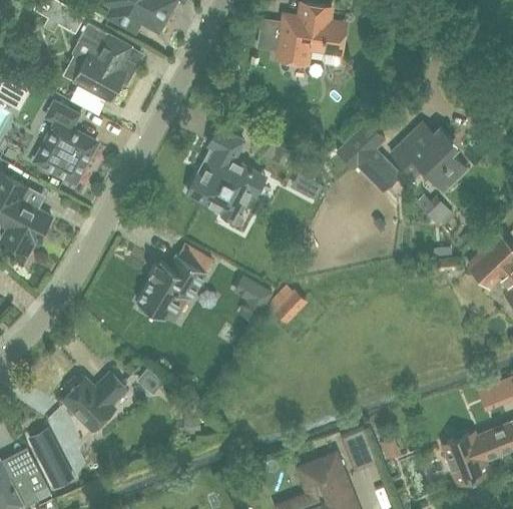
[(85,19),(51,0),(40,0),(34,13),(48,21),(59,26),(76,36),(85,19)]
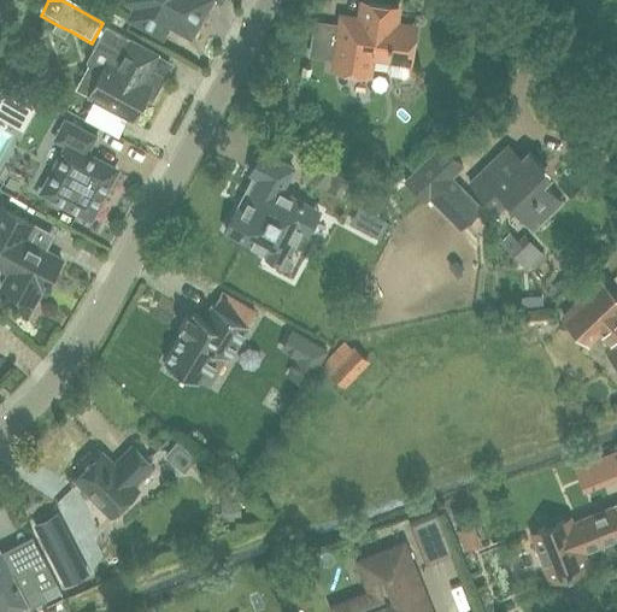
[(184,4),(186,0),(130,0),(129,5),(145,13),(142,17),(162,28),(164,24),(189,37),(204,13),(184,4)]
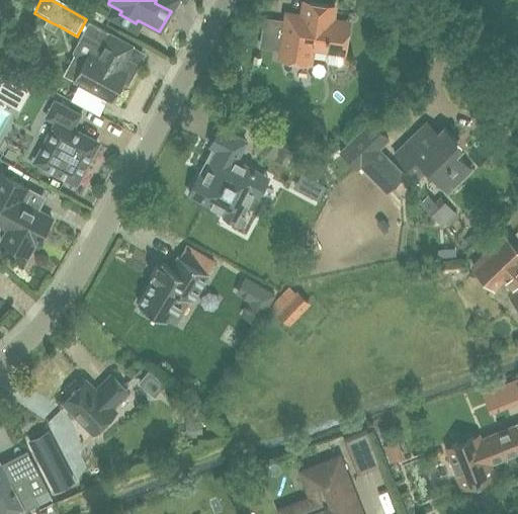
[(300,26),(285,24),(279,62),(310,67),(313,53),(326,55),(325,64),(328,68),(338,70),(342,67),(344,57),(349,25),(332,23),(334,10),(304,5),(300,26)]
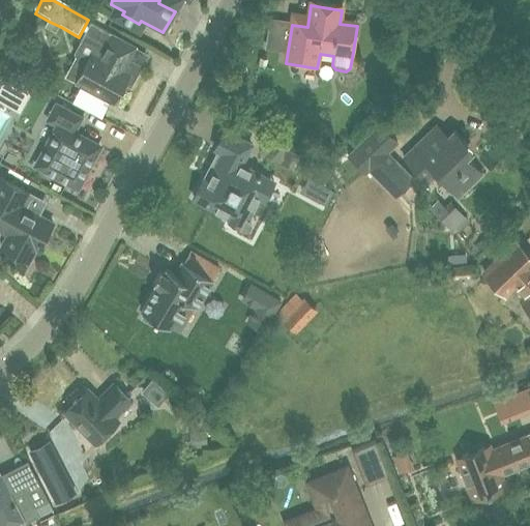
[(112,38),(90,27),(74,57),(76,61),(87,67),(78,86),(114,106),(127,81),(135,85),(143,70),(99,48),(106,36),(112,39),(112,38)]
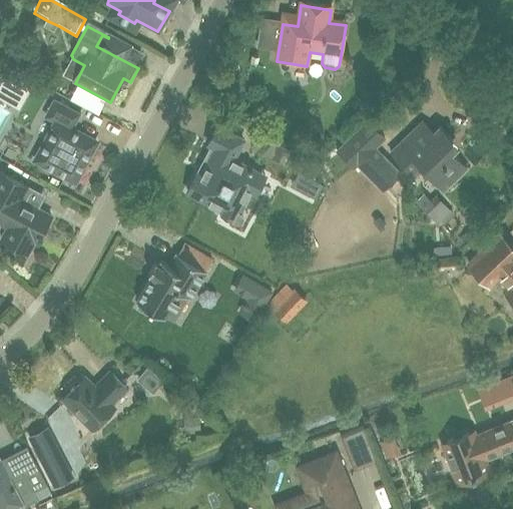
[(24,95),(31,83),(10,71),(0,90),(0,97),(7,101),(14,90),(24,95)]
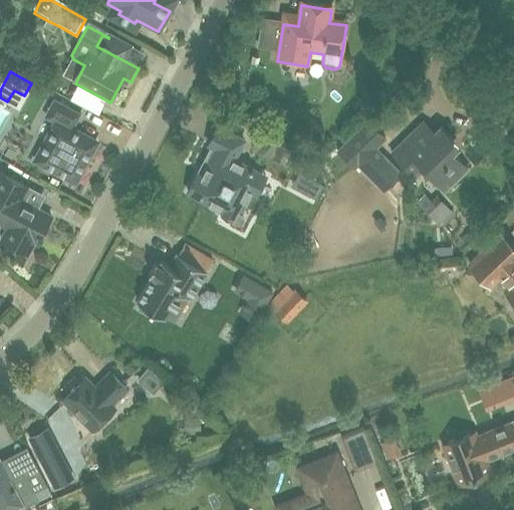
[(77,181),(96,147),(71,133),(79,118),(54,104),(46,120),(56,125),(40,156),(45,158),(47,165),(44,170),(70,184),(77,181)]
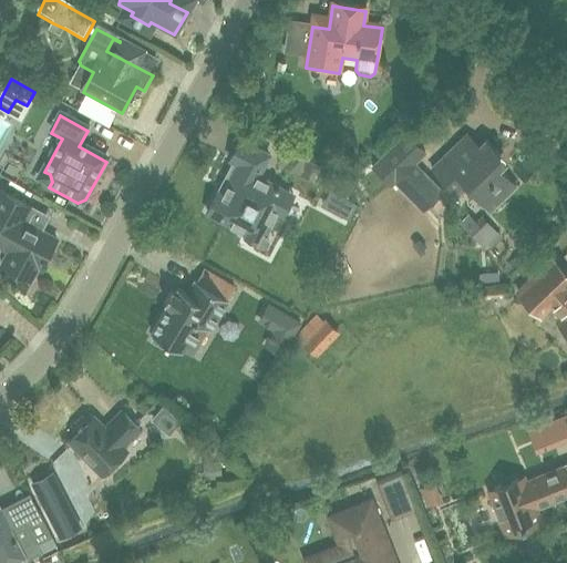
[(255,132),(250,142),(275,153),(279,143),(255,132)]
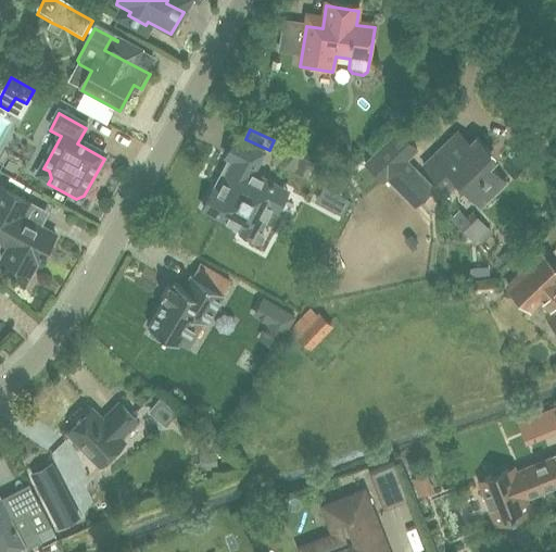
[(388,182),(406,164),(417,153),(399,135),(366,167),(383,186),(388,182)]
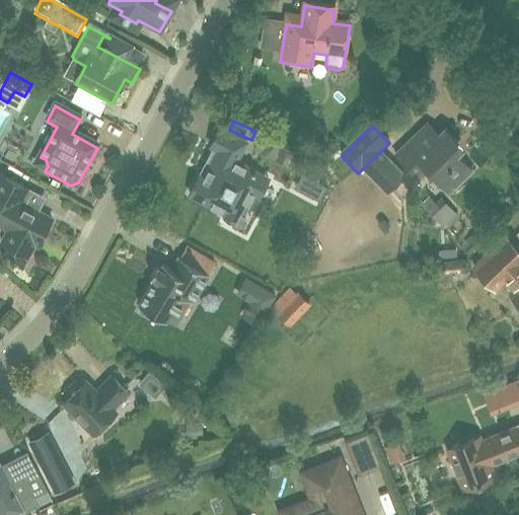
[(222,220),(236,227),(237,227),(238,228),(239,228),(240,227),(242,227),(243,226),(243,225),(244,224),(244,223),(244,221),(244,220),(244,219),(246,214),(244,213),(253,197),(258,199),(268,181),(235,164),(246,145),(220,131),(211,149),(219,153),(203,181),(200,179),(190,198),(224,216),(222,220)]
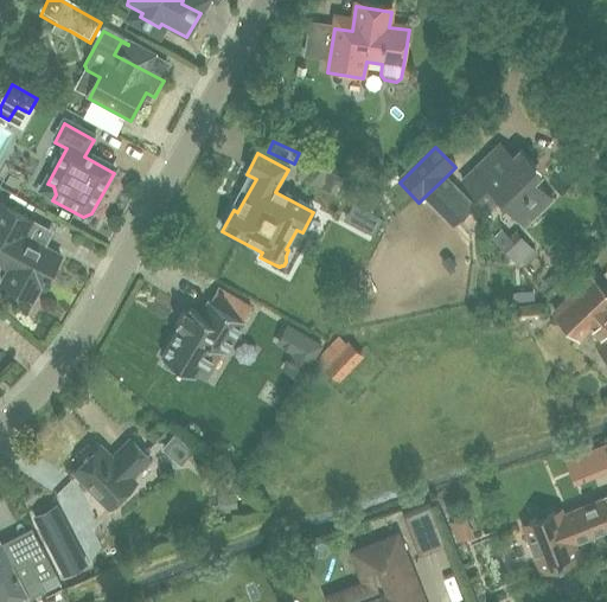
[(462,184),(490,212),(500,203),(525,229),(553,202),(528,177),(536,168),(521,153),(499,174),(486,161),(462,184)]
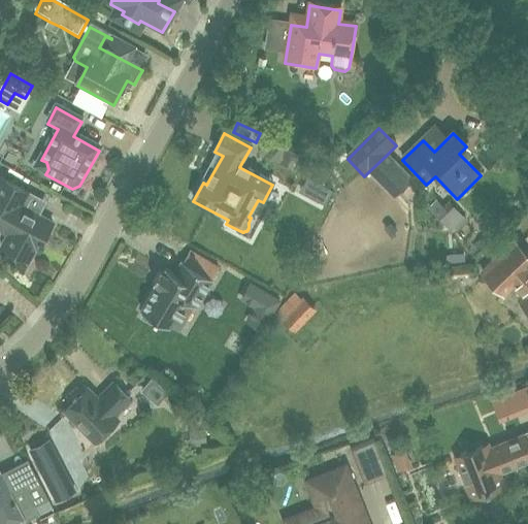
[(368,172),(375,181),(380,177),(397,195),(411,182),(386,156),(368,172)]
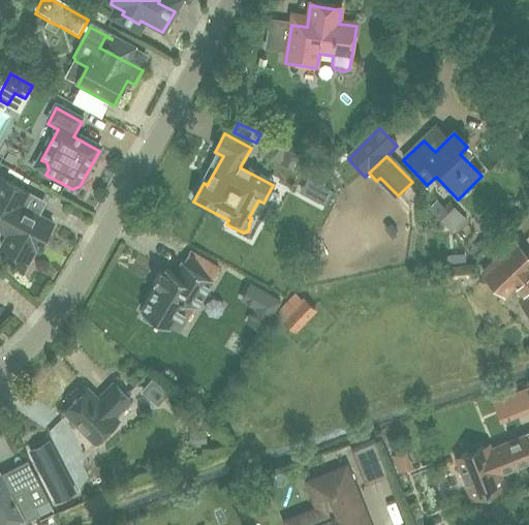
[(43,245),(53,227),(21,210),(28,197),(1,182),(0,183),(0,213),(3,215),(0,220),(0,234),(10,240),(4,251),(2,250),(1,251),(29,266),(35,253),(39,255),(44,246),(43,245)]
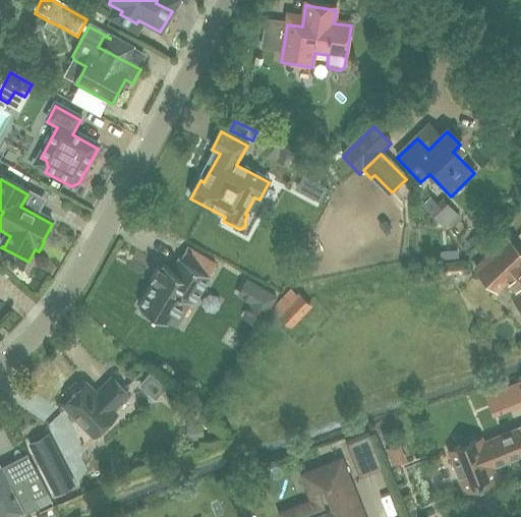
[(520,254),(508,241),(495,253),(476,272),(497,293),(506,284),(517,295),(513,299),(520,307),(520,254)]
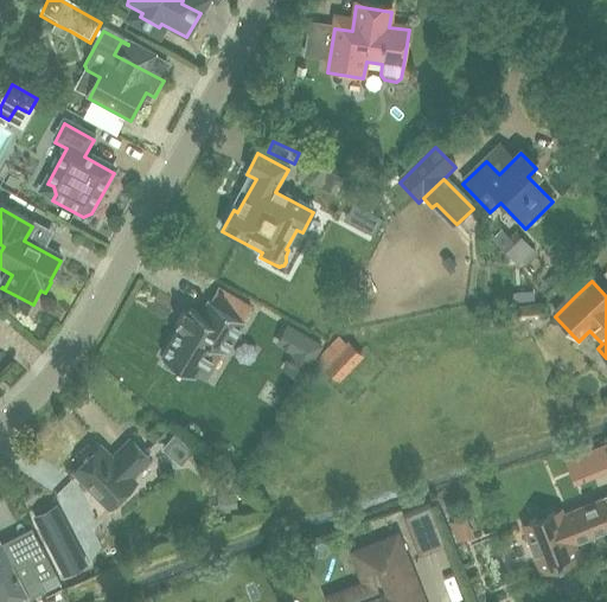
[(180,331),(161,360),(166,364),(163,369),(178,378),(181,373),(195,380),(196,377),(206,383),(223,356),(227,358),(246,326),(209,305),(200,319),(190,313),(187,318),(184,315),(176,328),(180,331)]
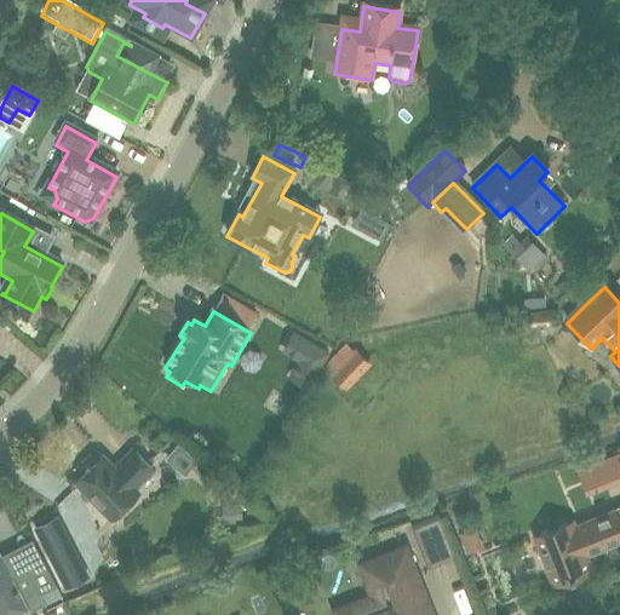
[(327,352),(298,335),(290,349),(320,366),(327,352)]
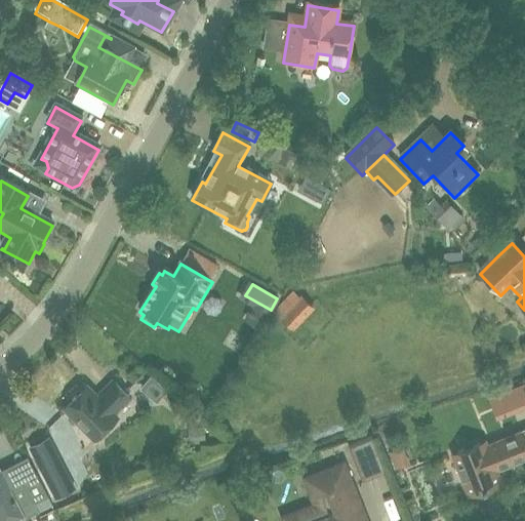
[(300,293),(280,316),(300,334),(321,313),(300,293)]
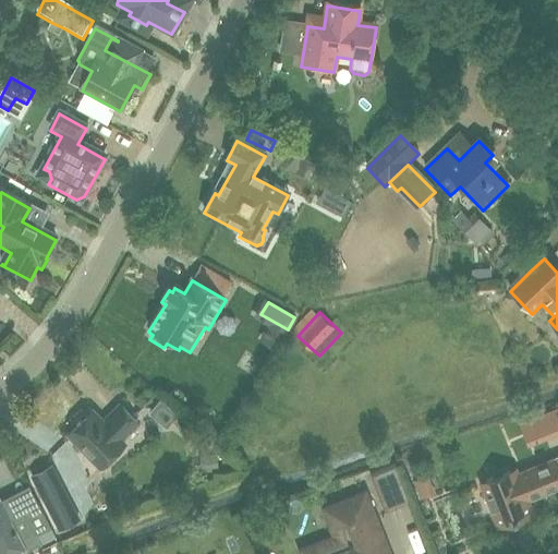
[(177,419),(160,405),(150,417),(167,431),(177,419)]
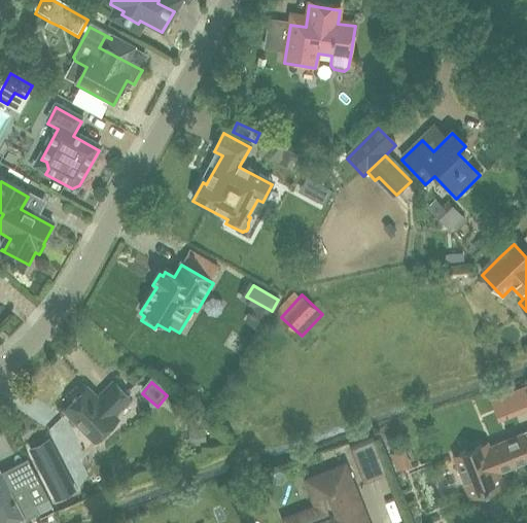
[(100,403),(98,401),(88,391),(64,414),(95,446),(118,422),(115,419),(131,404),(113,386),(103,395),(105,397),(100,403)]
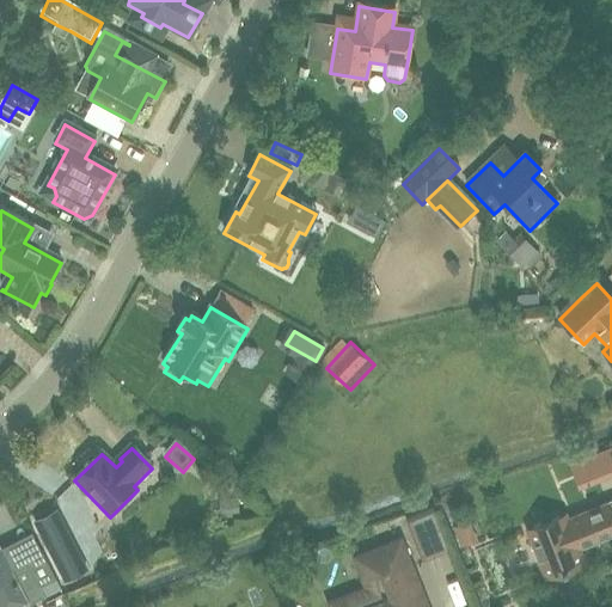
[(530,550),(536,564),(539,563),(546,581),(586,565),(580,552),(611,538),(611,517),(607,507),(569,522),(567,517),(527,533),(533,547),(530,550)]
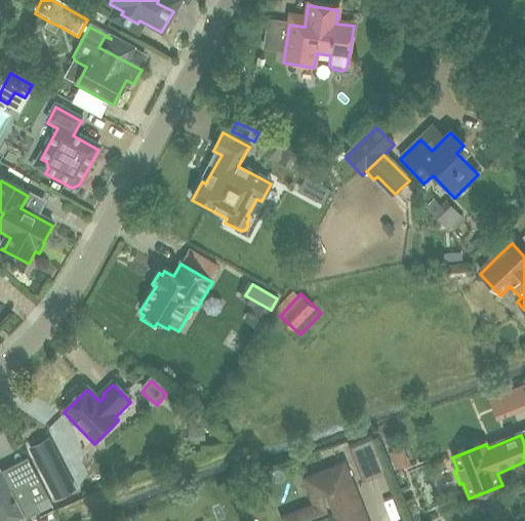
[(62,466),(43,476),(56,502),(75,492),(62,466)]
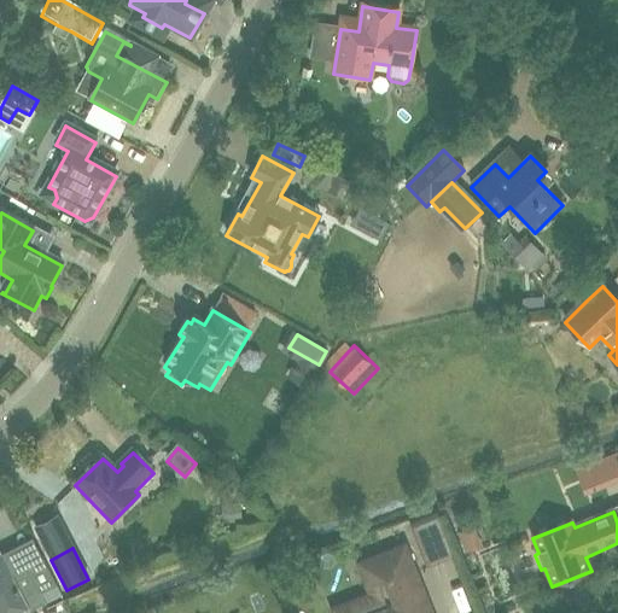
[(429,612),(404,549),(360,567),(368,589),(373,588),(377,596),(338,612),(429,612)]
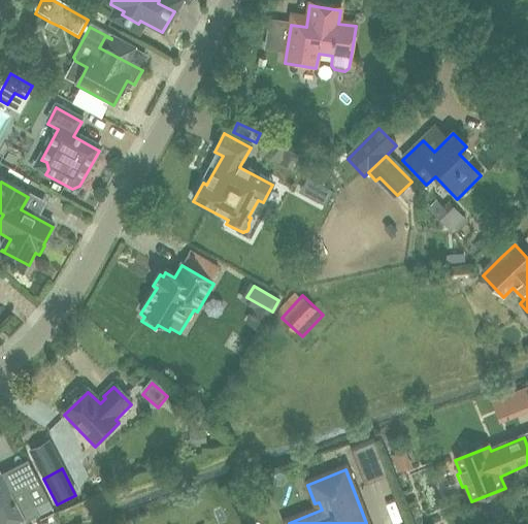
[(8,495),(0,479),(0,523),(22,523),(33,523),(39,520),(23,488),(8,495)]
